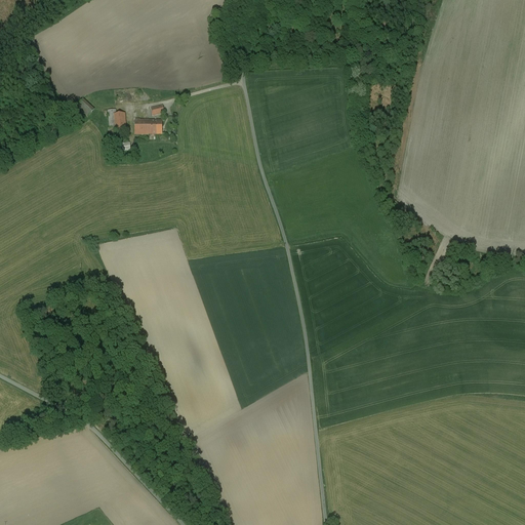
[(81,103),(92,113),(95,111),(83,99),(81,103)]
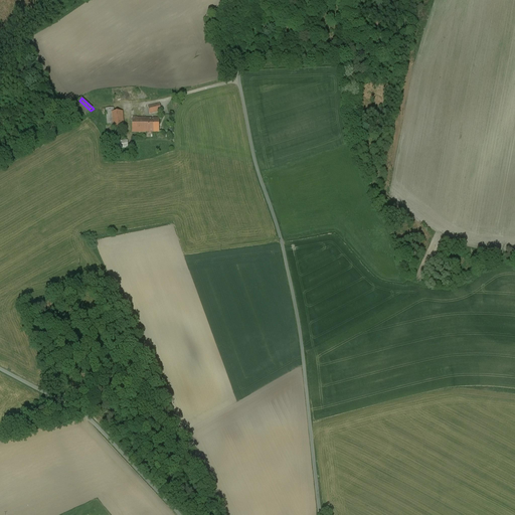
[(79,101),(75,105),(87,116),(91,111),(79,101)]
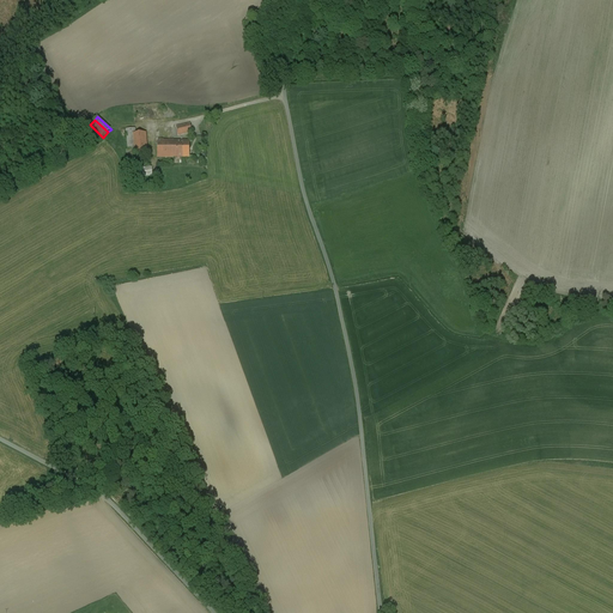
[(192,122),(178,126),(181,134),(194,131),(192,122)]
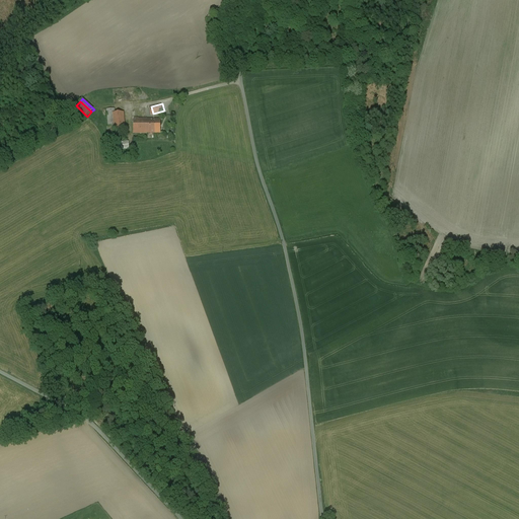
[(117,108),(107,108),(109,134),(116,134),(116,130),(127,130),(126,112),(117,112),(117,108)]
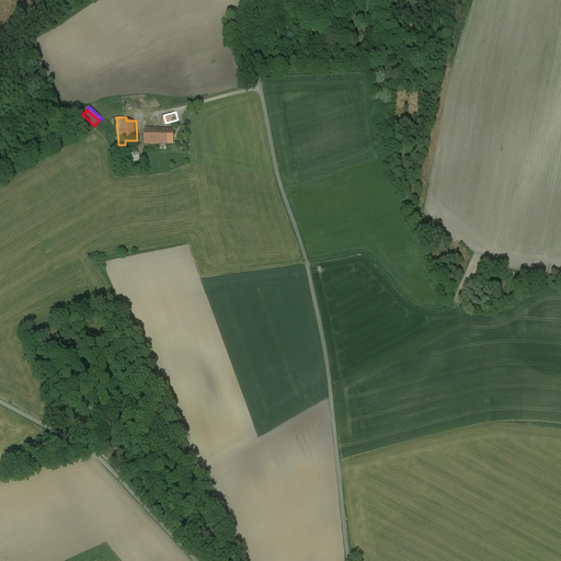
[(160,117),(152,117),(152,127),(147,127),(147,144),(175,145),(175,127),(160,127),(160,117)]
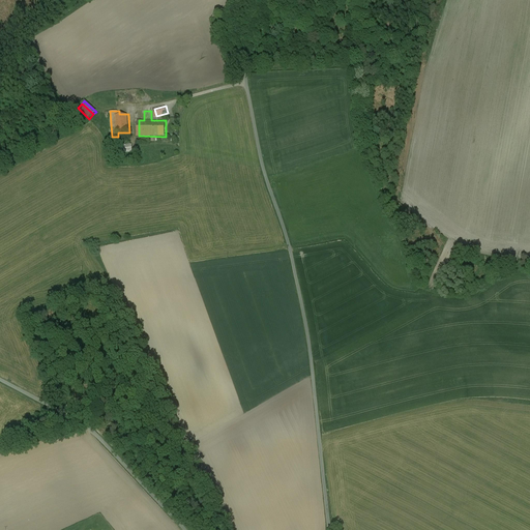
[(133,144),(118,145),(118,152),(134,151),(133,144)]
